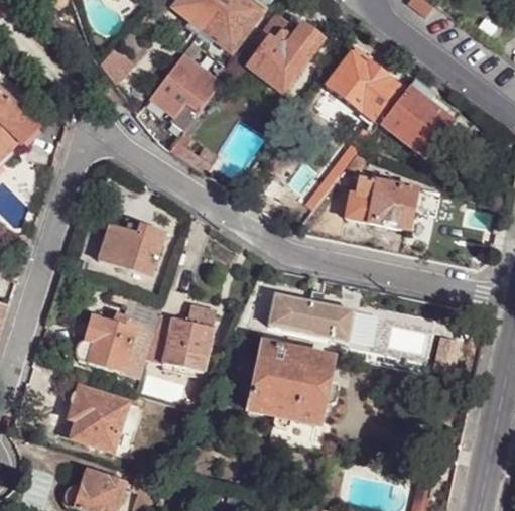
[(188,18),(200,26),(220,0),(173,0),(169,5),(188,18)]
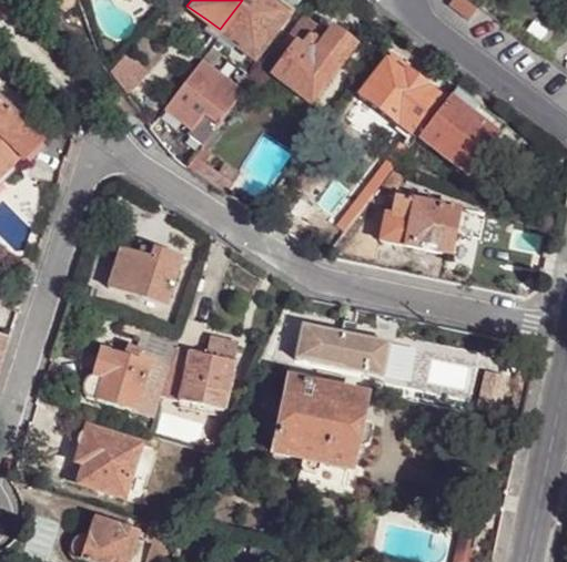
[(242,0),(220,29),(233,40),(252,54),(289,6),(282,0),(242,0)]
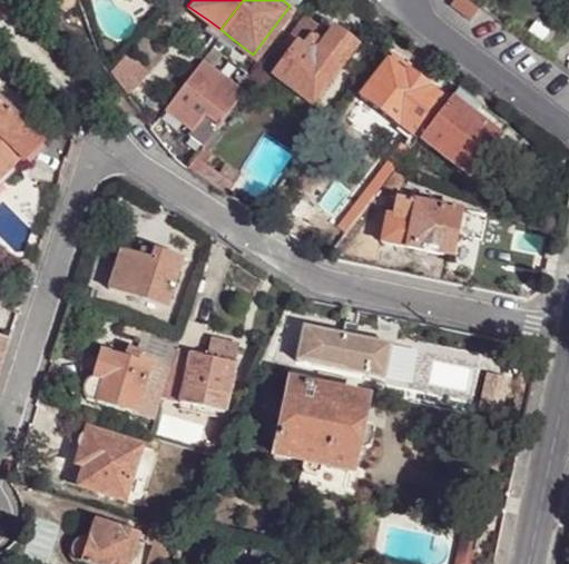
[(447,0),(445,2),(467,19),(476,7),(467,0),(447,0)]
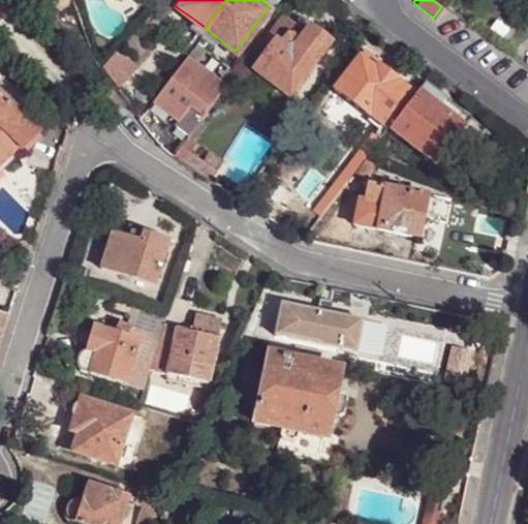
[(279,40),(296,20),(282,9),(267,30),(279,40)]
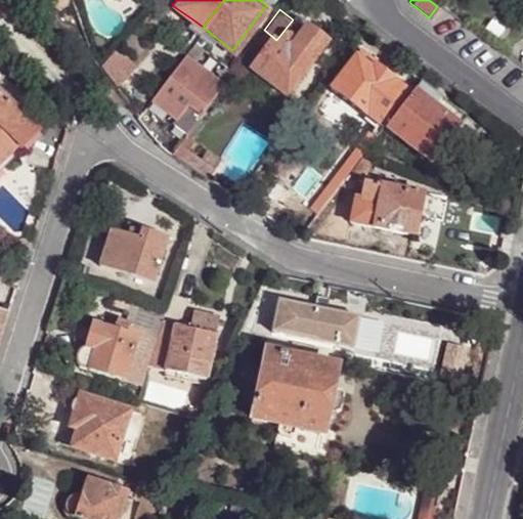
[(276,40),(264,30),(242,59),(285,92),(325,38),(295,15),(293,19),(276,40)]
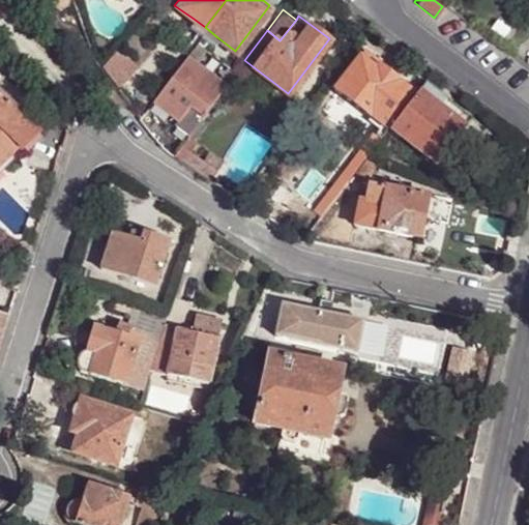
[(187,25),(201,34),(205,27),(194,19),(187,25)]
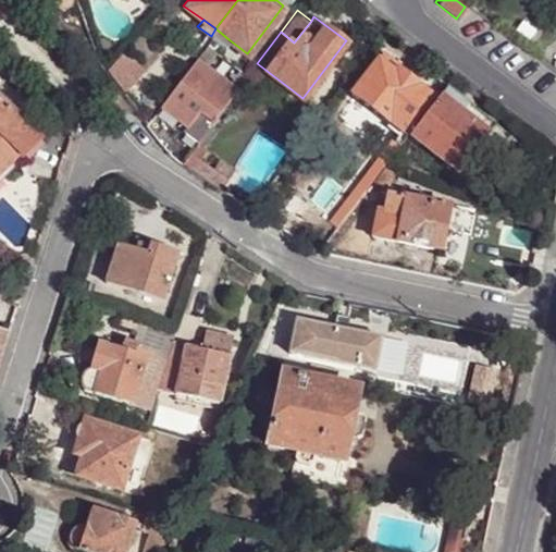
[(215,28),(211,36),(224,46),(229,39),(215,28)]
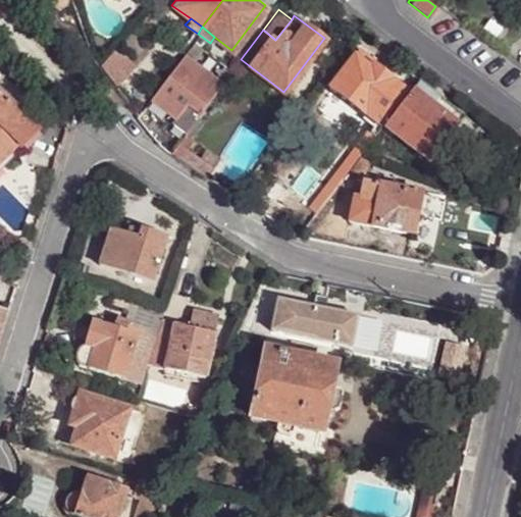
[(358,44),(352,52),(368,64),(370,62),(374,56),(358,44)]
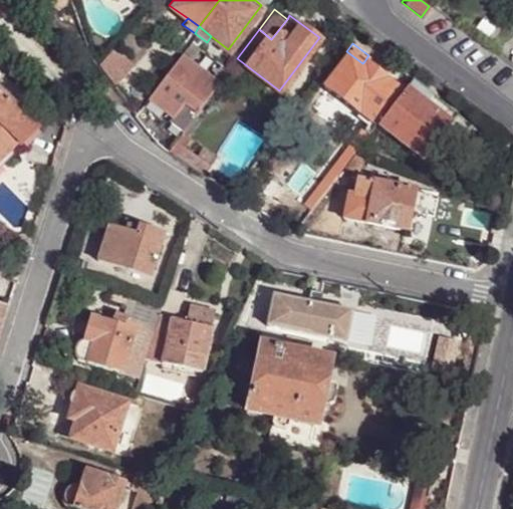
[(368,116),(374,121),(375,121),(401,88),(364,61),(362,63),(346,51),(323,82),(368,116)]
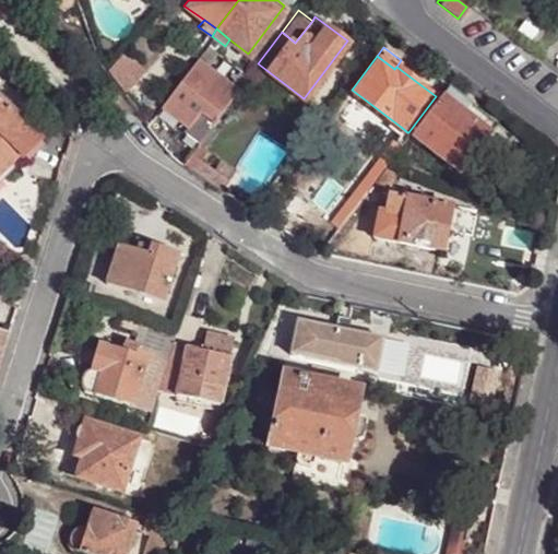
[(107,63),(115,77),(121,69),(114,58),(107,63)]
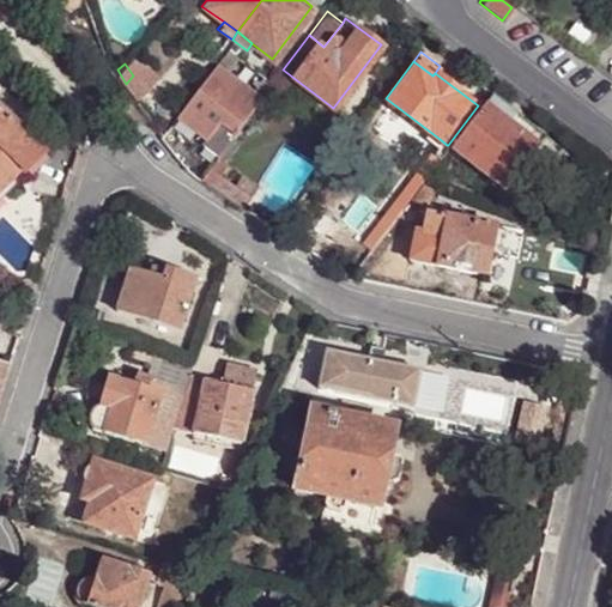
[(126,84),(128,87),(137,83),(133,76),(126,84)]
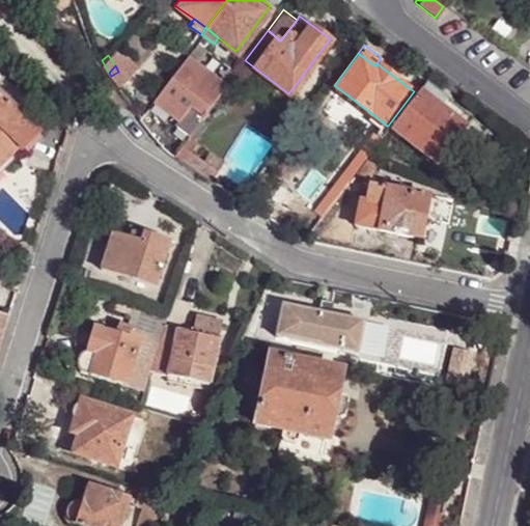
[(115,83),(114,83),(117,88),(126,82),(119,71),(118,72),(111,76),(115,83)]
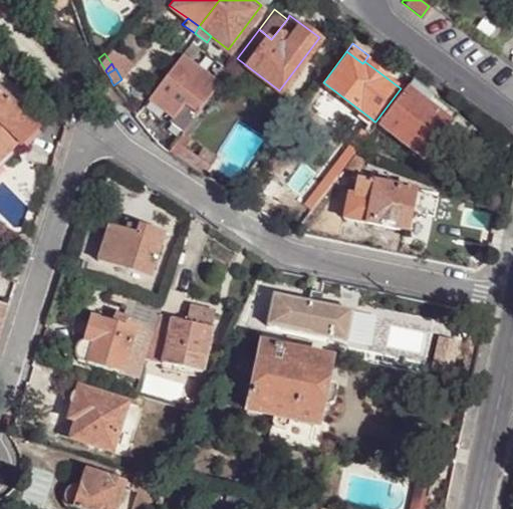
[(401,88),(375,121),(421,158),(439,135),(448,121),(425,102),(432,92),(410,75),(403,85),(401,88)]
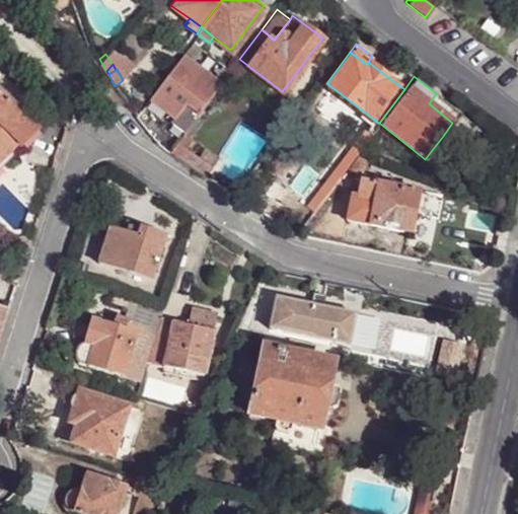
[(0,151),(12,139),(19,146),(42,123),(41,121),(34,127),(0,91),(0,151)]
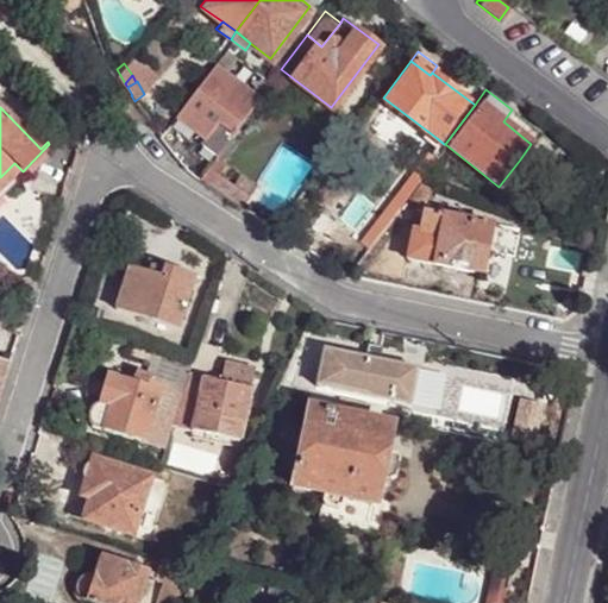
[(540,131),(512,110),(503,121),(531,144),(540,131)]
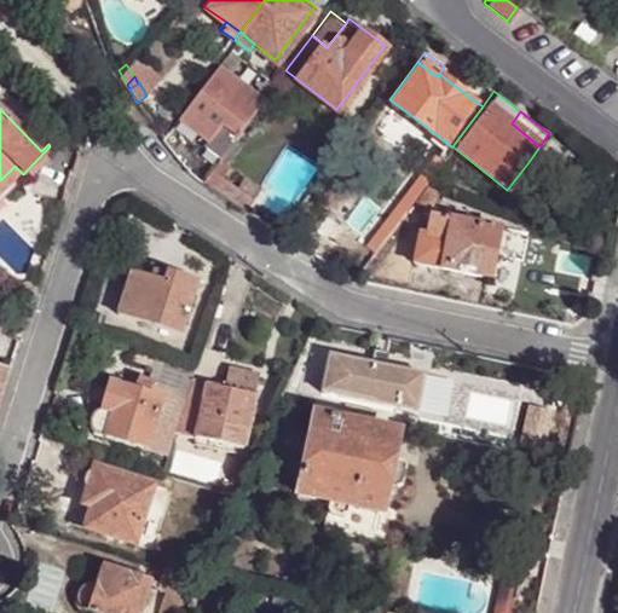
[(200,144),(217,157),(217,156),(224,148),(232,137),(236,132),(219,119),(200,144)]
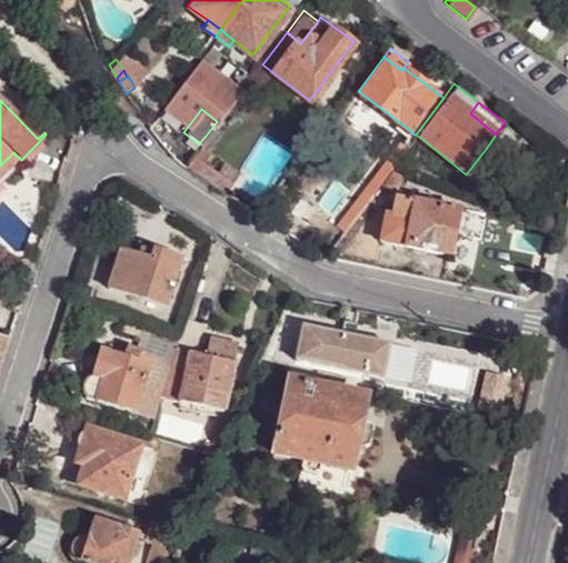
[(505,122),(496,134),(486,149),(491,152),(509,128),(505,122)]
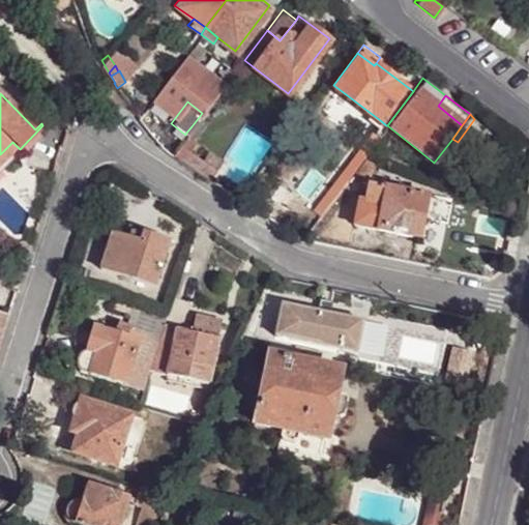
[(199,117),(192,126),(196,129),(197,130),(204,121),(199,117)]
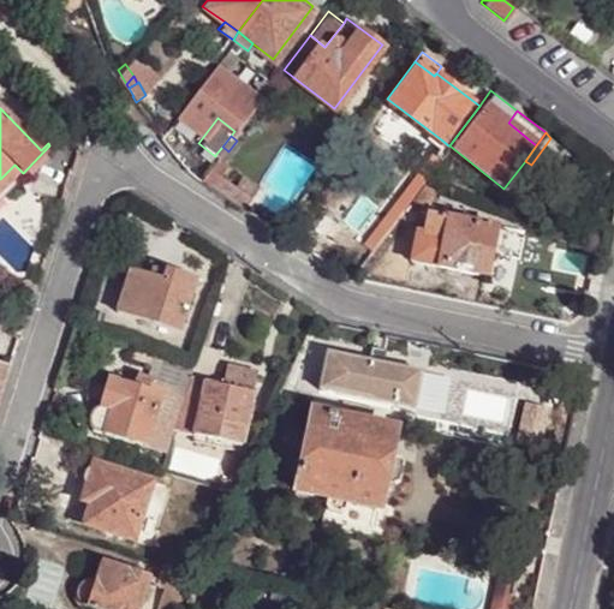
[(416,189),(422,181),(448,145),(441,139),(429,154),(428,153),(406,181),(416,189)]
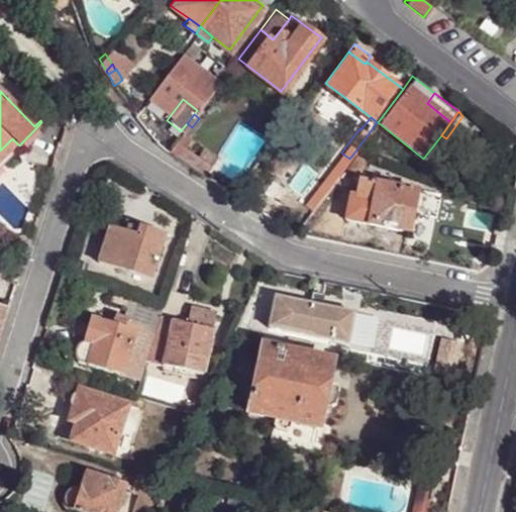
[(145,128),(152,136),(161,127),(151,120),(145,128)]
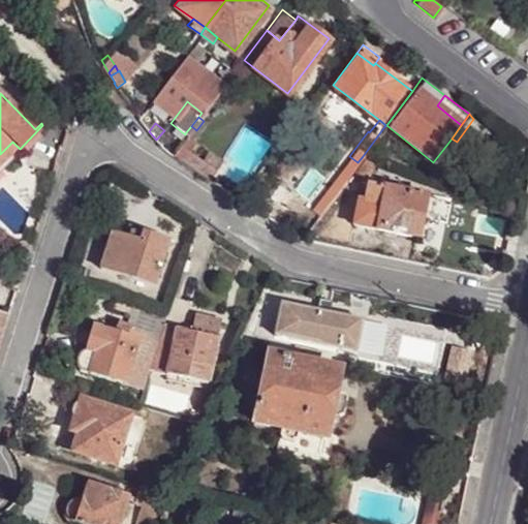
[(191,126),(185,133),(189,136),(195,129),(191,126)]
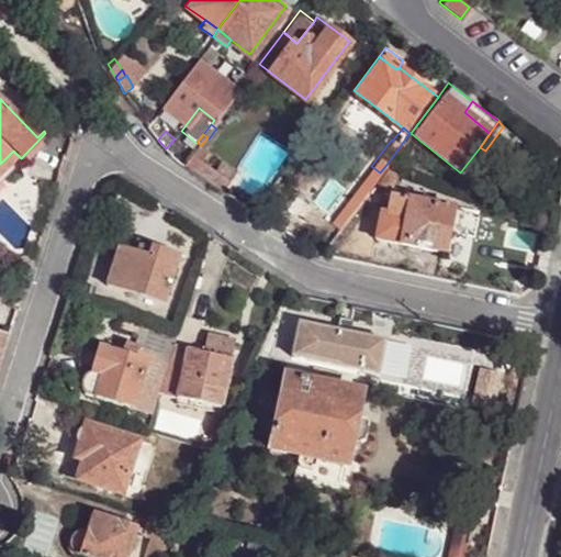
[(181,163),(220,187),(233,166),(219,156),(212,167),(199,158),(205,148),(201,145),(197,142),(197,143),(181,163)]
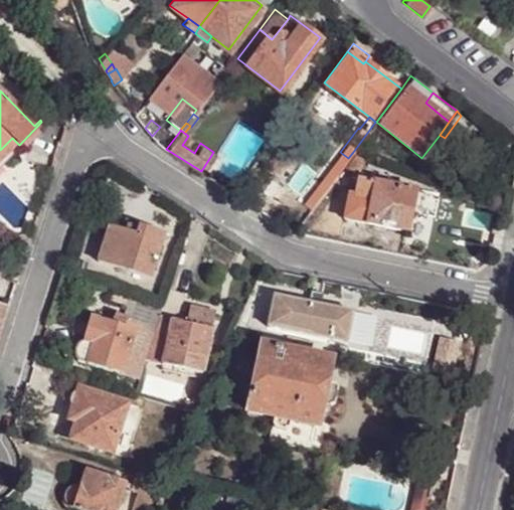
[(12,138),(0,150),(0,163),(19,145),(12,138)]
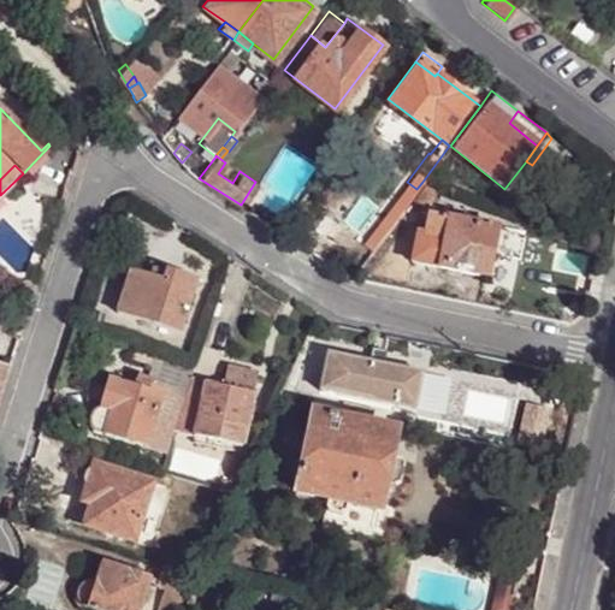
[(398,193),(408,201),(417,189),(407,182),(398,193)]
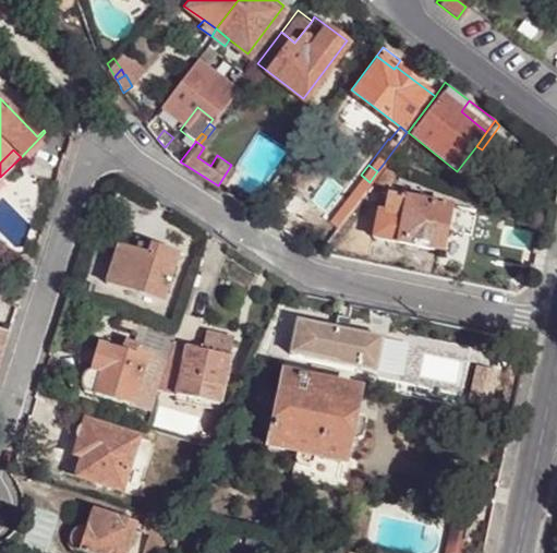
[(384,181),(395,169),(383,165),(377,171),(370,182),(376,183),(384,181)]
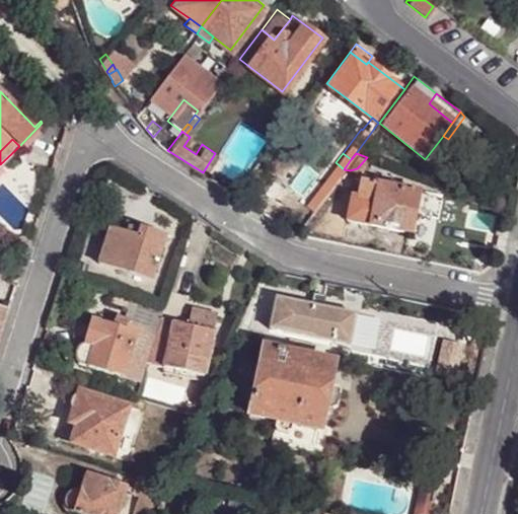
[(380,171),(378,182),(395,186),(397,178),(380,171)]
